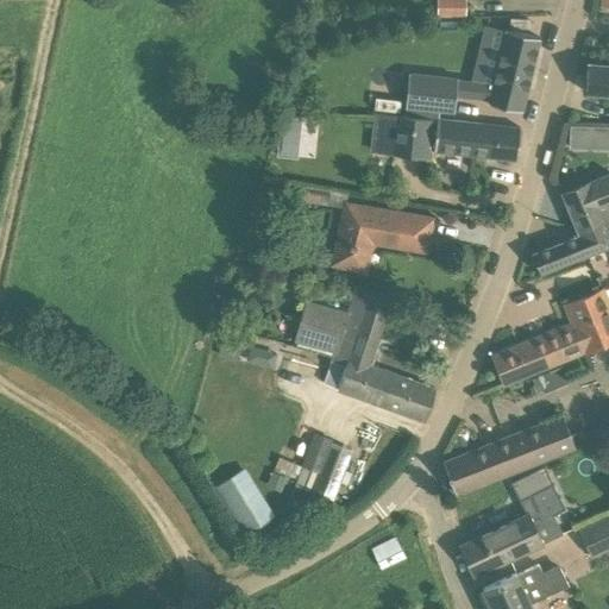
[(465,0),(437,0),(437,16),(465,16),(465,0)]
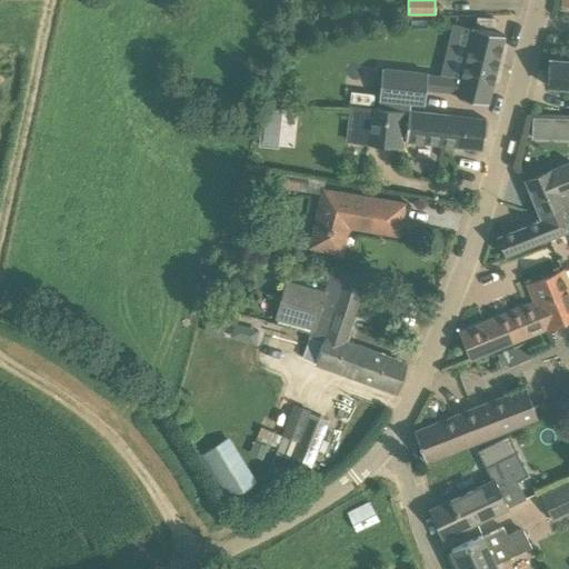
[(505,36),(472,28),(460,78),(382,69),(379,101),(410,105),(425,106),(426,90),(457,93),(456,97),(488,105),(505,36)]
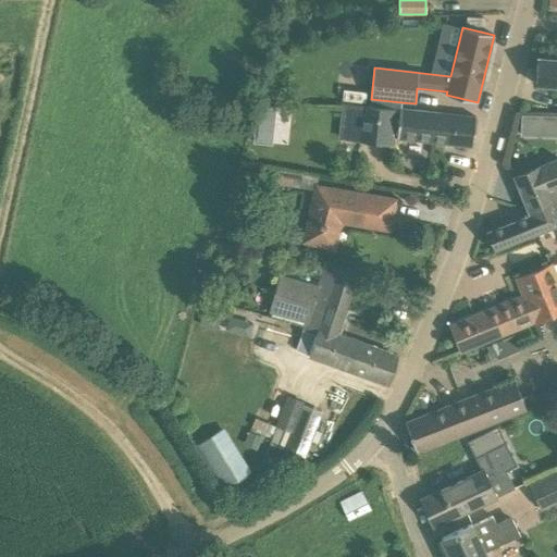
[(556,60),(539,59),(536,86),(556,87),(556,60)]
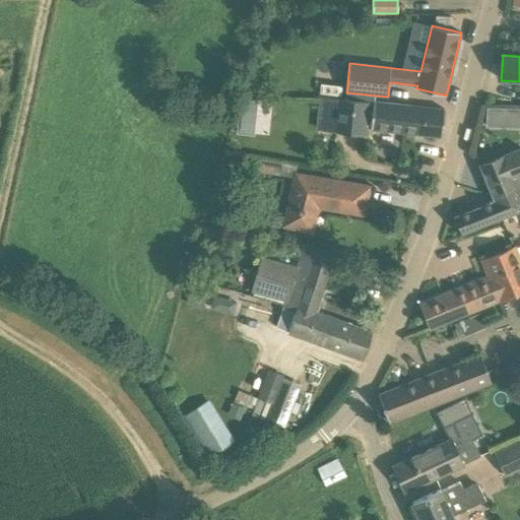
[(345,100),(375,103),(375,95),(346,92),(345,100)]
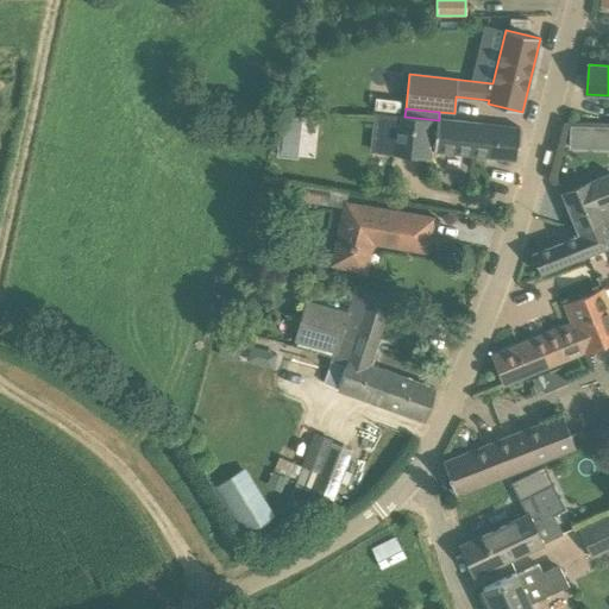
[(405,117),(396,117),(393,154),(428,158),(429,151),(435,151),(435,152),(437,152),(437,151),(516,161),(518,161),(521,129),(520,129),(519,129),(439,120),(405,117)]
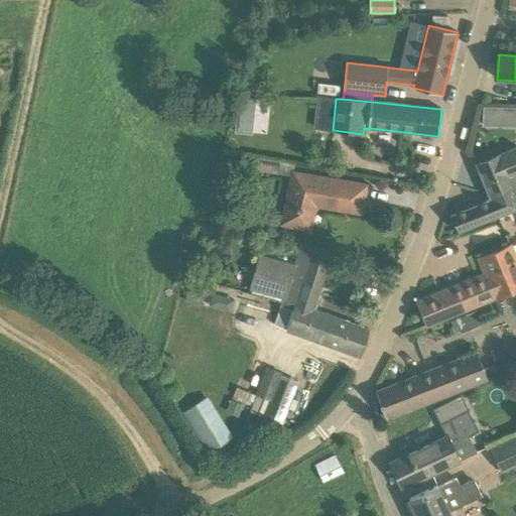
[(501,108),(482,107),(482,121),(501,121),(501,108)]
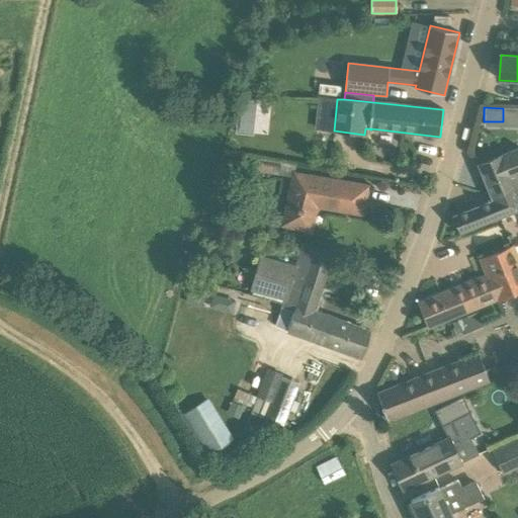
[(491,196),(517,185),(517,147),(517,148),(502,155),(501,155),(480,164),(479,164),(478,165),(491,196)]
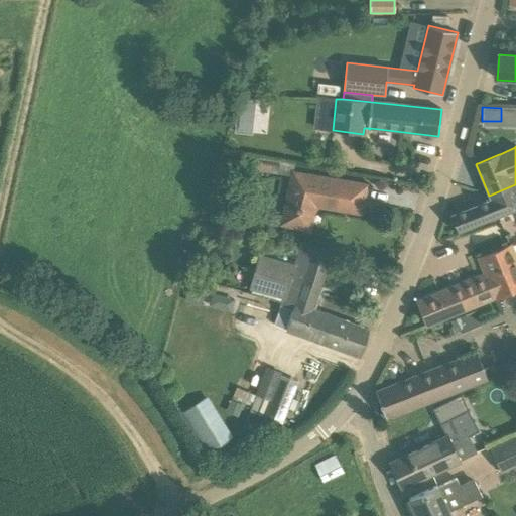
[(310,230),(315,207),(361,215),(366,185),(290,172),(281,224),(310,230)]
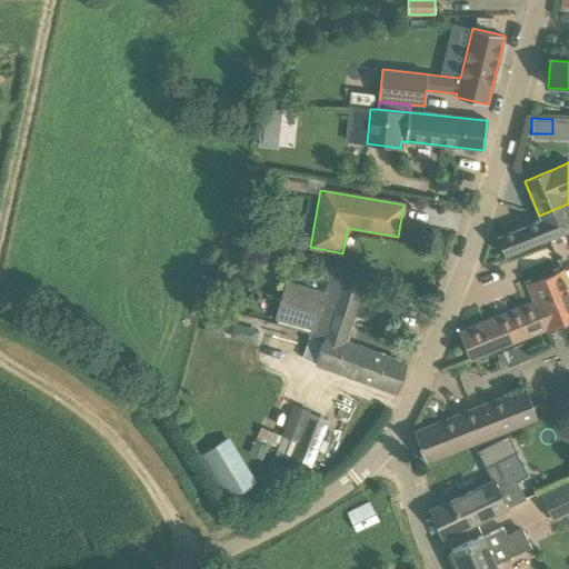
[(568,203),(539,216),(541,220),(498,238),(505,256),(568,230),(568,203)]
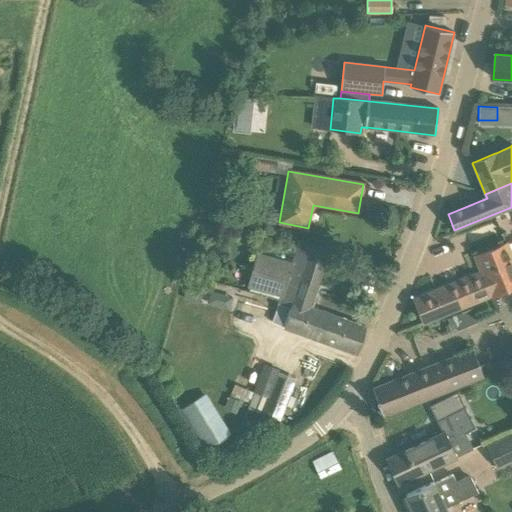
[(247,288),(280,297),(310,307),(329,251),(300,241),(292,263),(257,253),(247,288)]
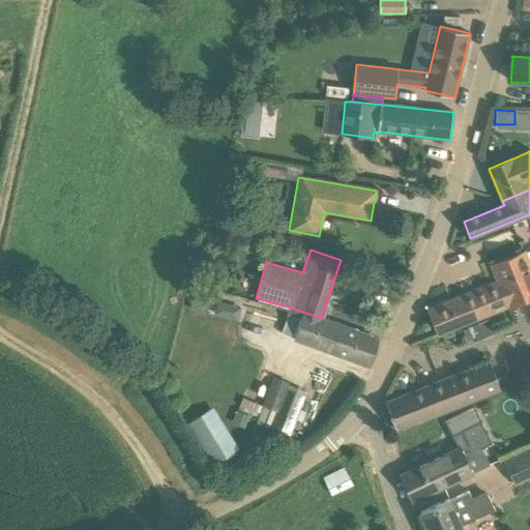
[(529,296),(529,268),(524,253),(492,266),(498,283),(430,311),(439,334),(529,296)]
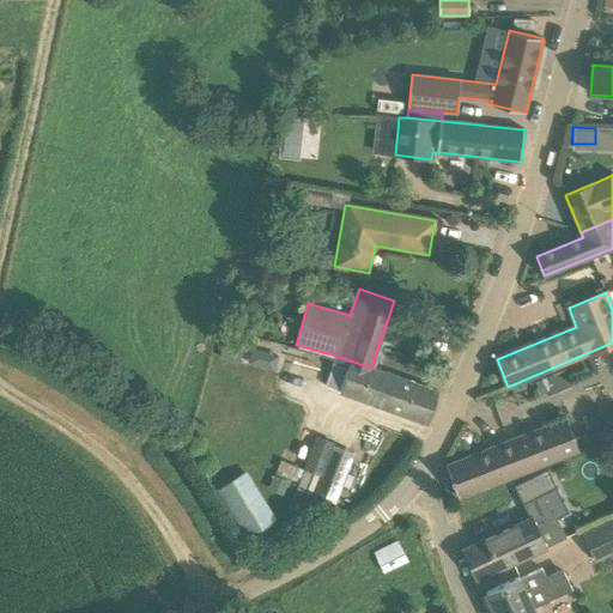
[(371,368),(335,356),(333,364),(345,369),(338,393),(428,424),(438,392),(371,368)]
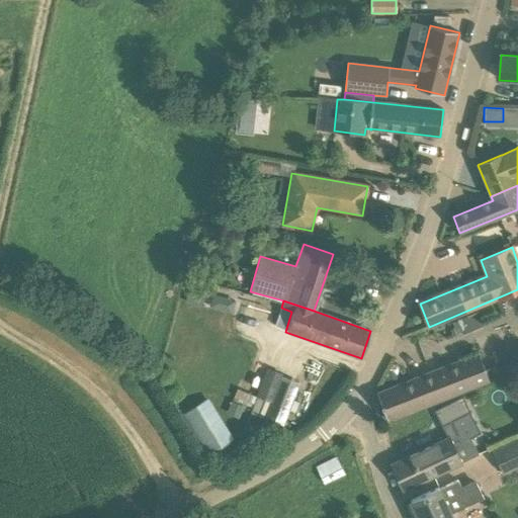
[(463,336),(485,328),(479,313),(457,321),(463,336)]
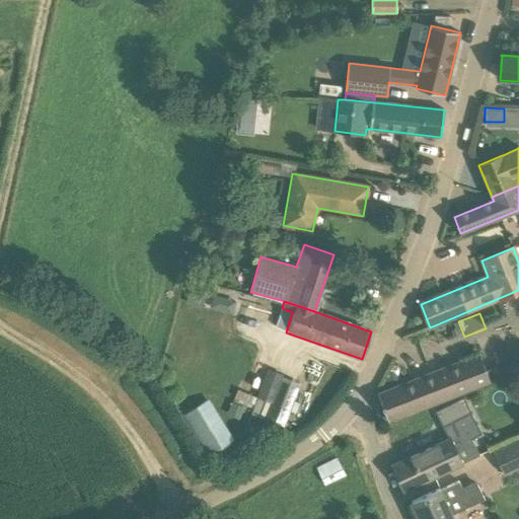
[(350,359),(332,351),(328,359),(346,367),(350,359)]
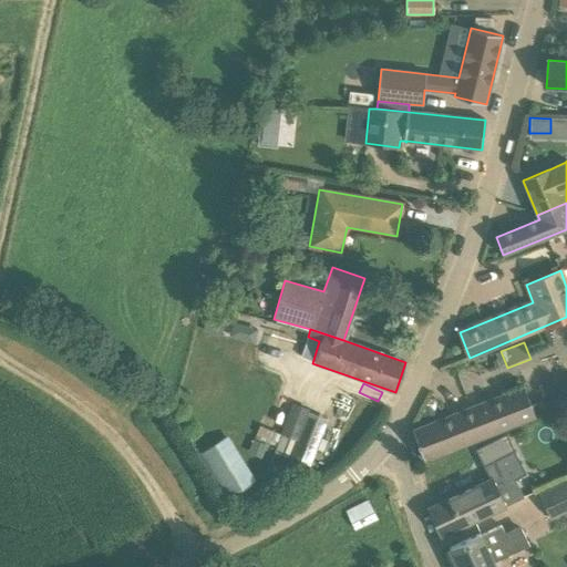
[(412,431),(423,460),(536,416),(525,388),(412,431)]
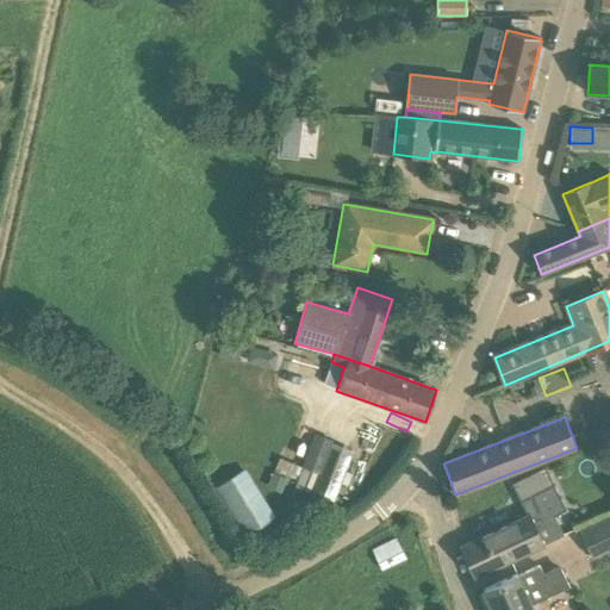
[(316,436),(304,466),(307,468),(299,487),(311,492),(331,442),(316,436)]
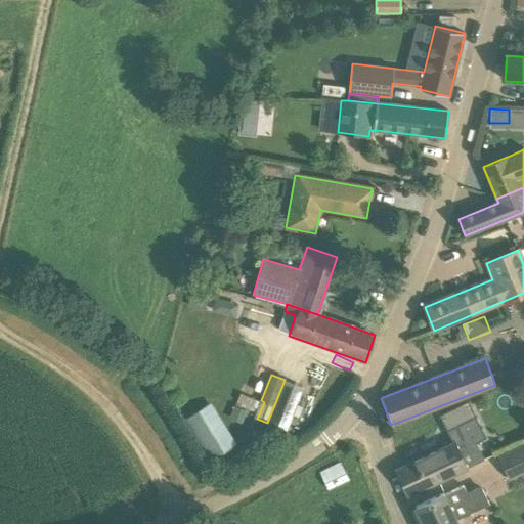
[(210,401),(184,418),(212,460),(236,443),(210,401)]
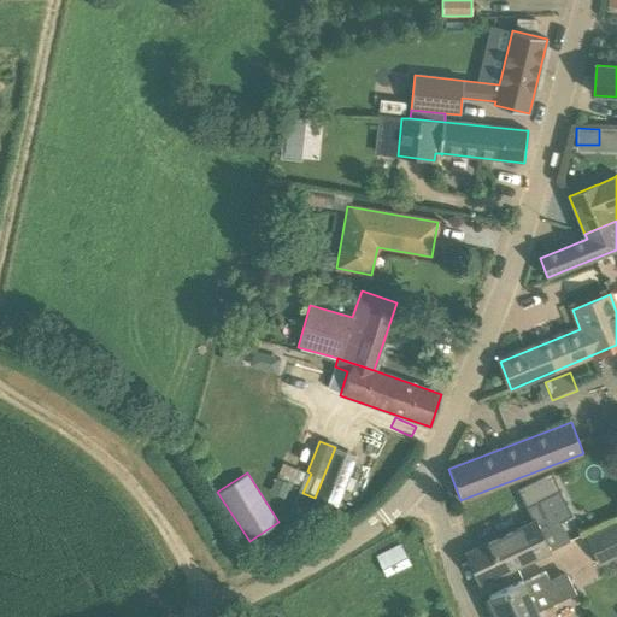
[(285,499),(292,485),(277,479),(270,493),(285,499)]
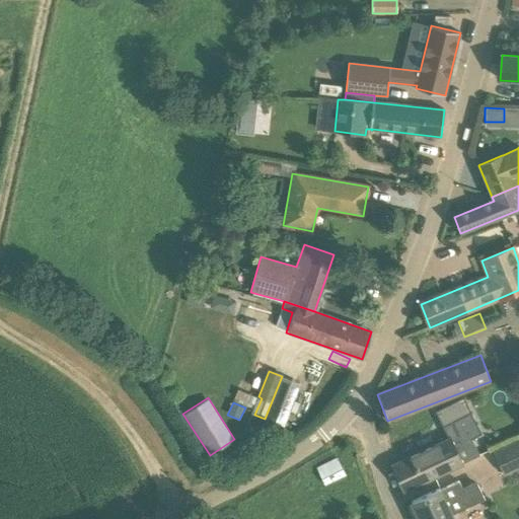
[(462,464),(454,448),(480,435),(471,414),(443,427),(449,440),(392,466),(404,492),(462,464)]
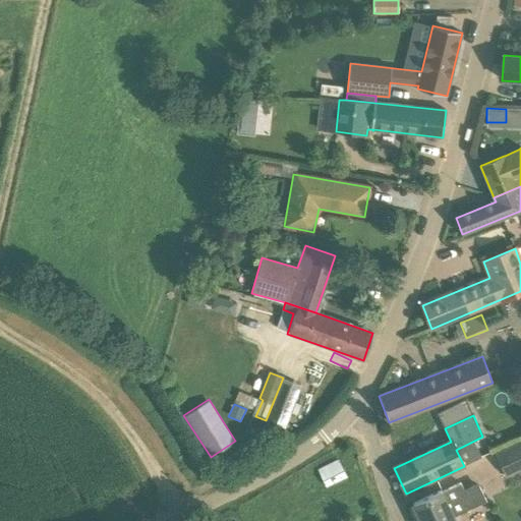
[(505,475),(520,467),(520,441),(495,453),(505,475)]
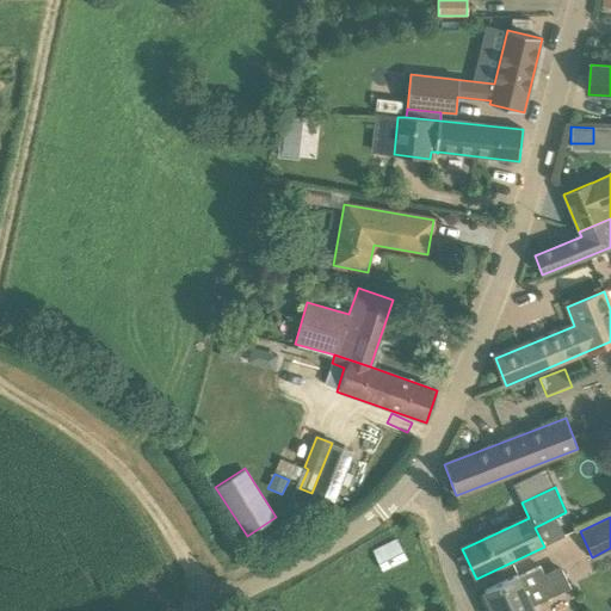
[(397,541),(374,551),(383,571),(407,560),(397,541)]
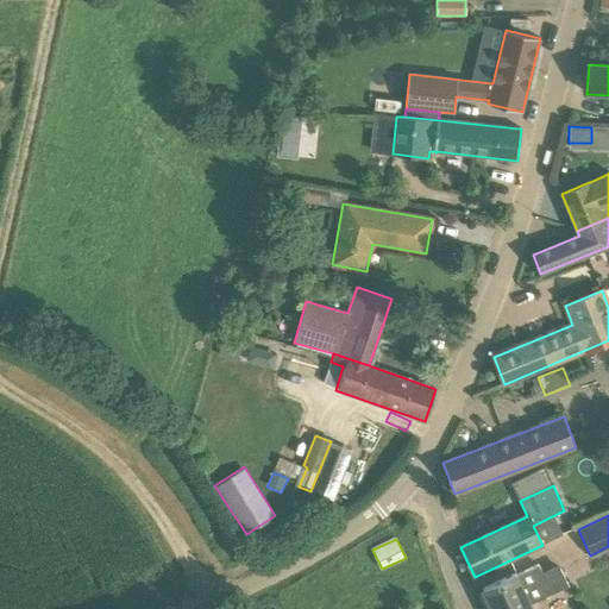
[(482,590),(490,608),(535,608),(533,603),(569,585),(563,572),(547,579),(542,567),(521,578),(519,572),(482,590)]
